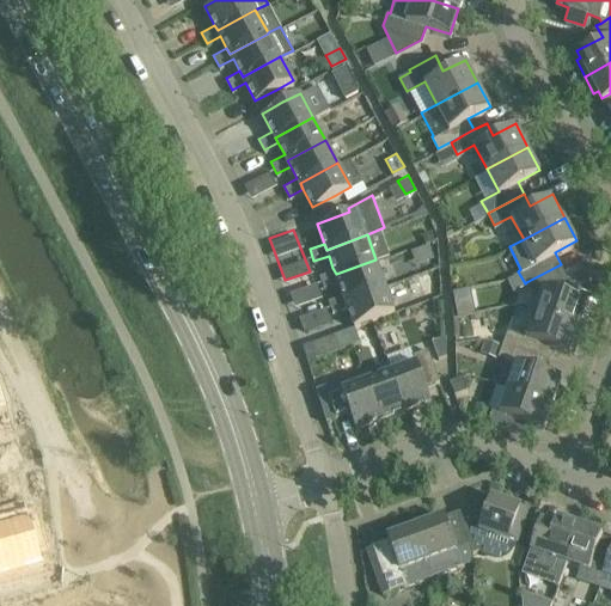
[(344,299),(385,283),(376,259),(336,274),(333,268),(318,274),(323,286),(337,280),(342,293),(344,299)]
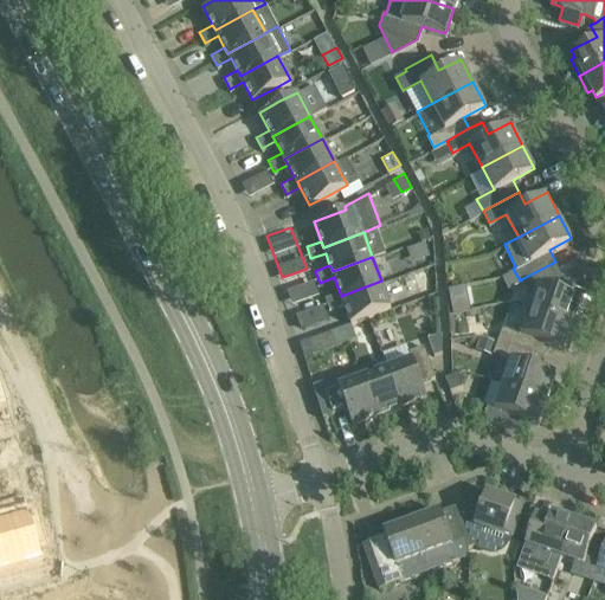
[(555,262),(521,279),(528,291),(533,294),(528,307),(572,322),(581,297),(558,289),(562,276),(555,262)]
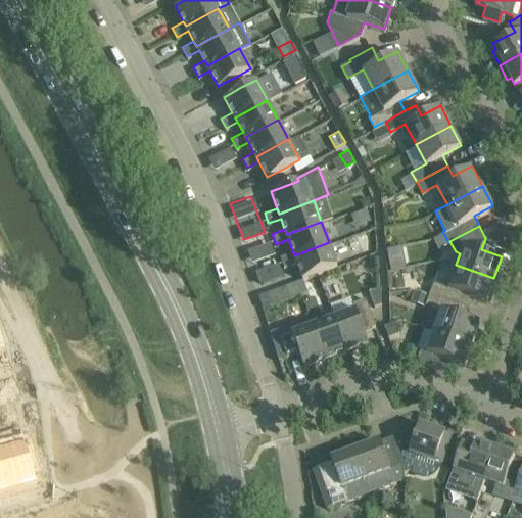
[(438,247),(448,242),(442,232),(433,237),(438,247)]
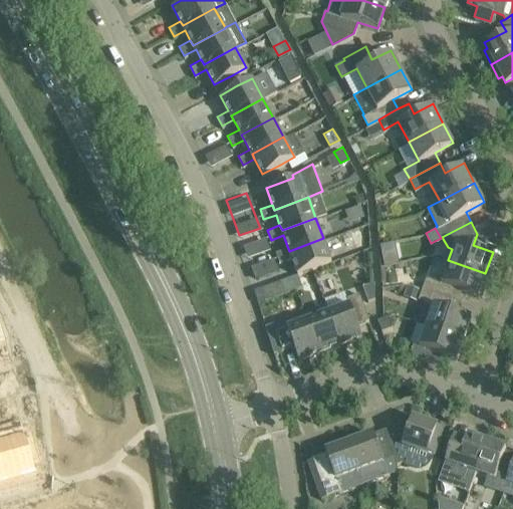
[(302,270),(312,267),(331,260),(323,238),(289,251),(287,246),(275,251),(279,260),(291,256),(297,272),(302,270)]
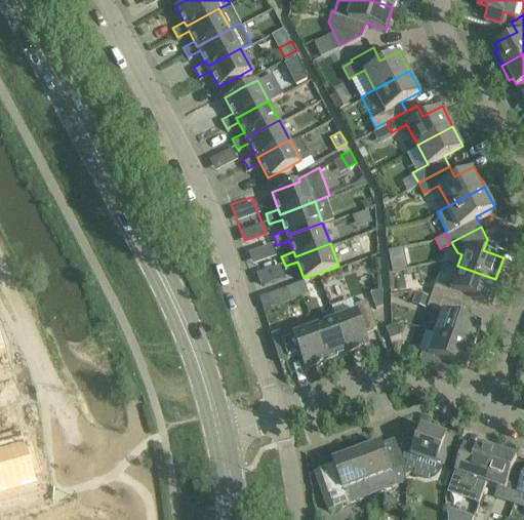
[(402,244),(388,247),(390,256),(404,253),(402,244)]
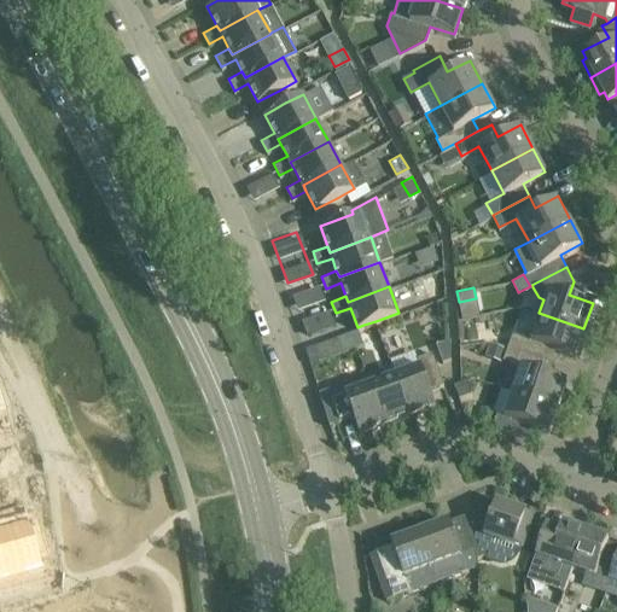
[(583,328),(539,313),(530,338),(512,331),(507,344),(546,359),(547,359),(551,345),(575,354),(575,353),(580,355),(588,331),(583,328)]
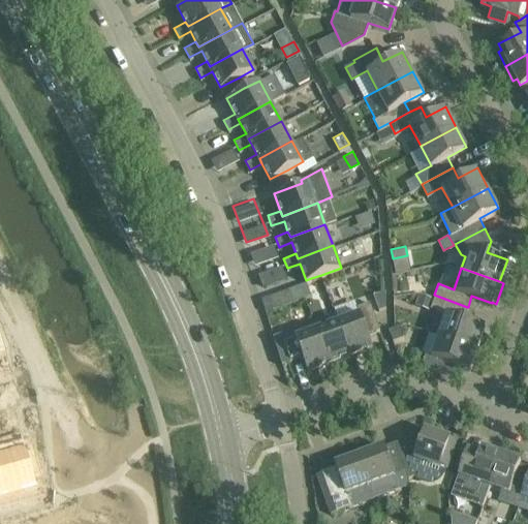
[(306,280),(262,296),(261,296),(266,309),(311,294),(306,280)]
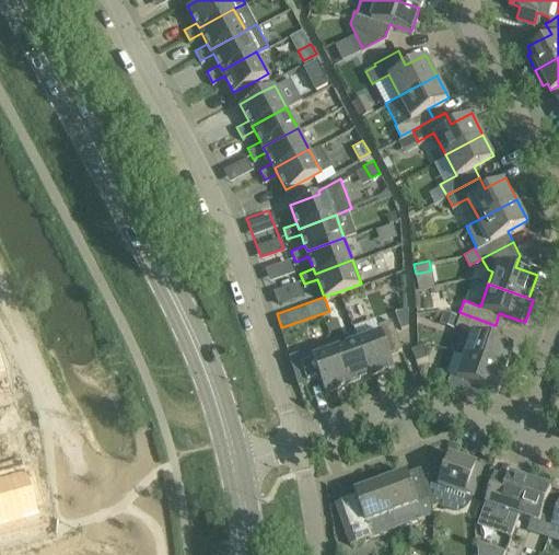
[(395,310),(400,325),(400,326),(408,323),(407,305),(395,310)]
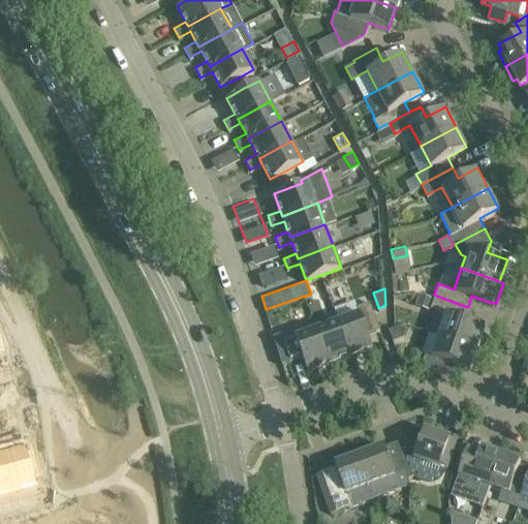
[(464,317),(467,307),(434,295),(430,306),(446,311),(438,333),(476,346),(484,325),(464,317)]
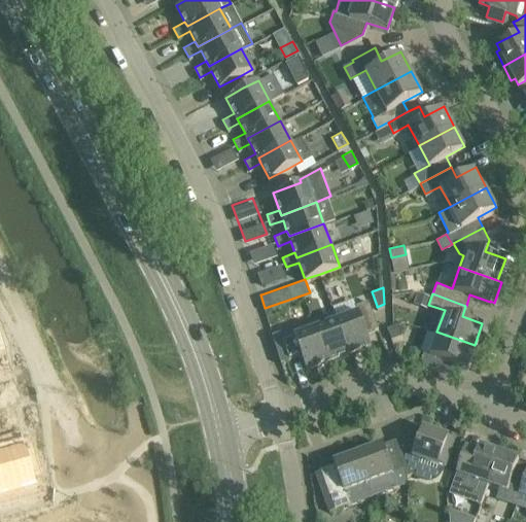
[(378,325),(371,307),(367,299),(355,304),(357,310),(337,318),(349,353),(371,345),(365,331),(378,325)]
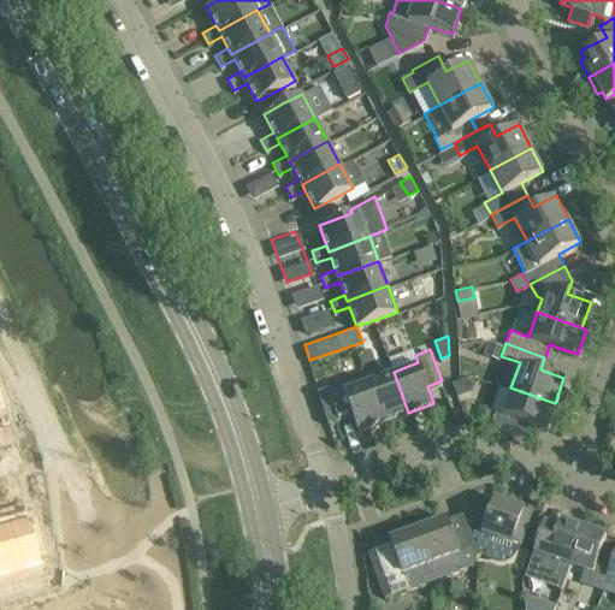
[(390,363),(365,372),(368,380),(383,421),(408,413),(394,372),(390,363)]
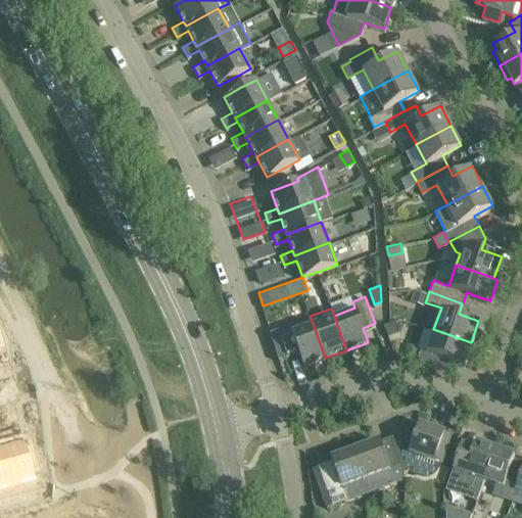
[(325,358),(313,323),(310,316),(269,331),(278,359),(298,351),(303,366),(325,358)]
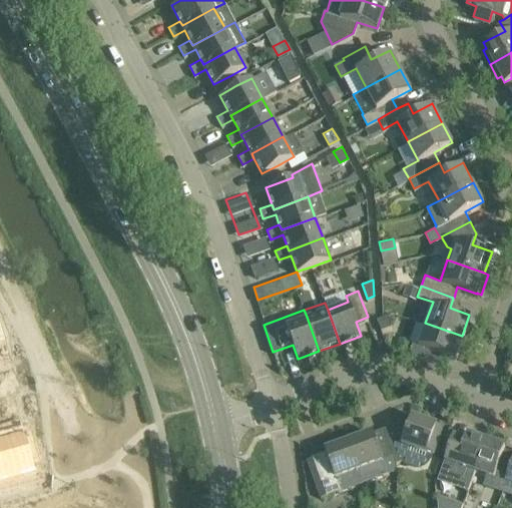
[(377,318),(381,329),(392,325),(387,314),(377,318)]
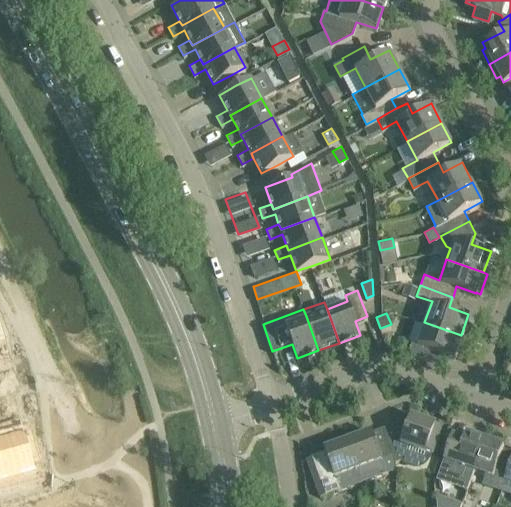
[(454,356),(461,335),(424,322),(417,342),(411,340),(407,351),(429,359),(433,349),(454,356)]
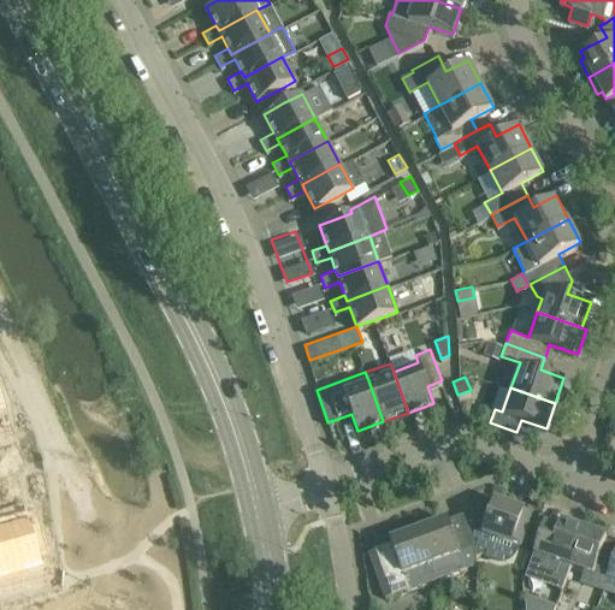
[(532,513),(522,509),(524,508),(495,497),(494,498),(490,497),(471,503),(473,508),(460,513),(465,525),(474,555),(475,563),(475,554),(484,551),(486,555),(491,558),(496,560),(502,560),(507,558),(512,556),(515,552),(518,548),(519,543),(521,544),(532,513)]
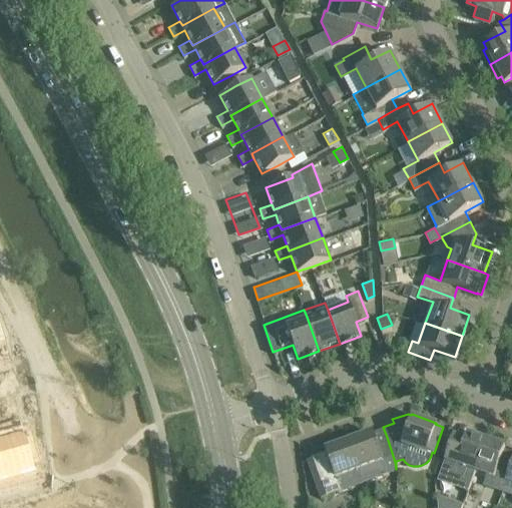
[(359,482),(396,469),(395,462),(387,437),(383,427),(372,431),(371,430),(348,439),(358,467),(359,482)]
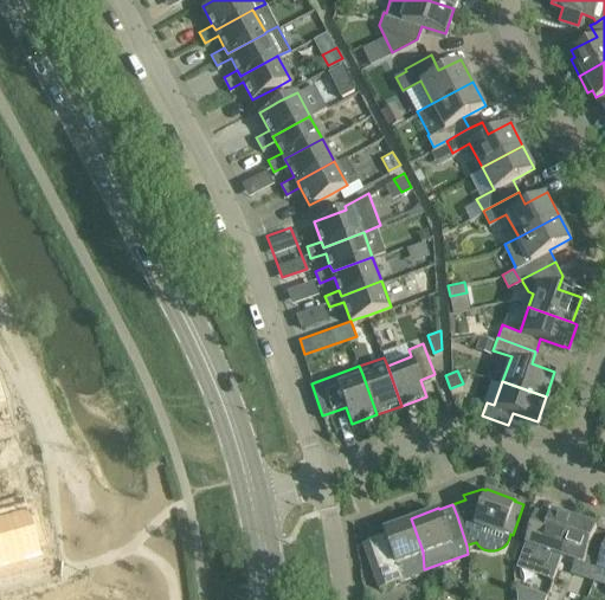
[(542,534),(528,529),(515,565),(552,578),(573,517),(551,509),(542,534)]
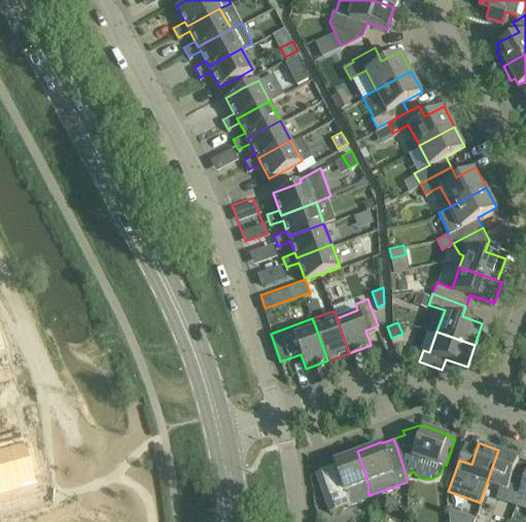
[(22,449),(0,455),(0,462),(8,493),(32,486),(30,477),(33,477),(28,460),(25,460),(22,449)]
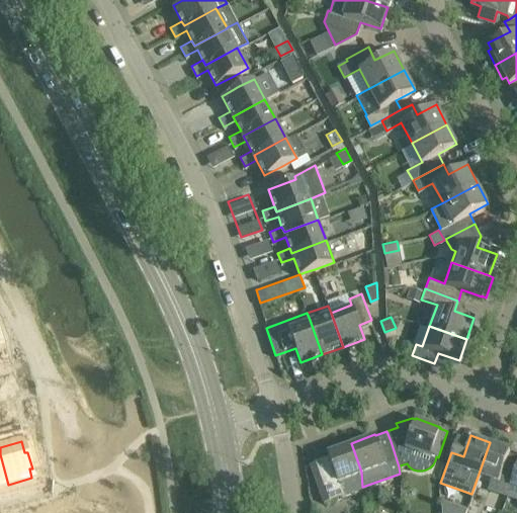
[(507,493),(514,475),(502,471),(509,448),(490,442),(480,473),(491,477),(488,487),(507,493)]
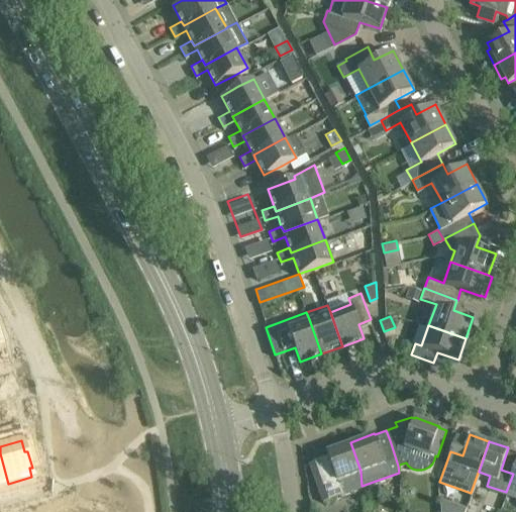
[(342,493),(362,486),(360,471),(350,442),(326,450),(328,454),(309,462),(323,500),(342,493)]
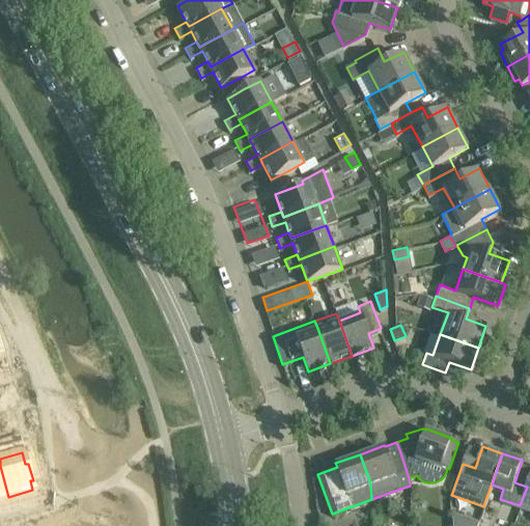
[(0,499),(8,497),(0,466),(0,499)]
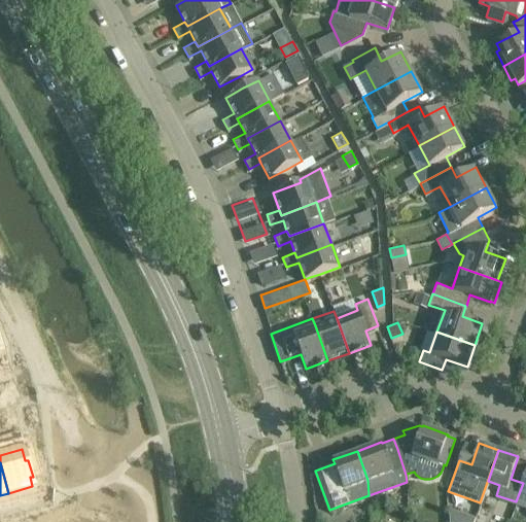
[(525,483),(523,483),(516,501),(525,505),(525,483)]
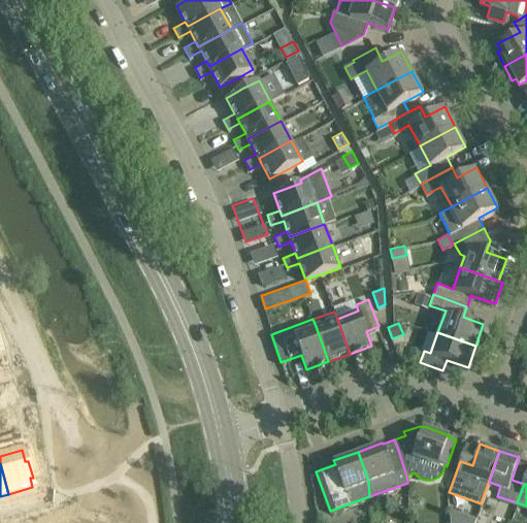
[(479,514),(478,502),(450,503),(450,515),(479,514)]
